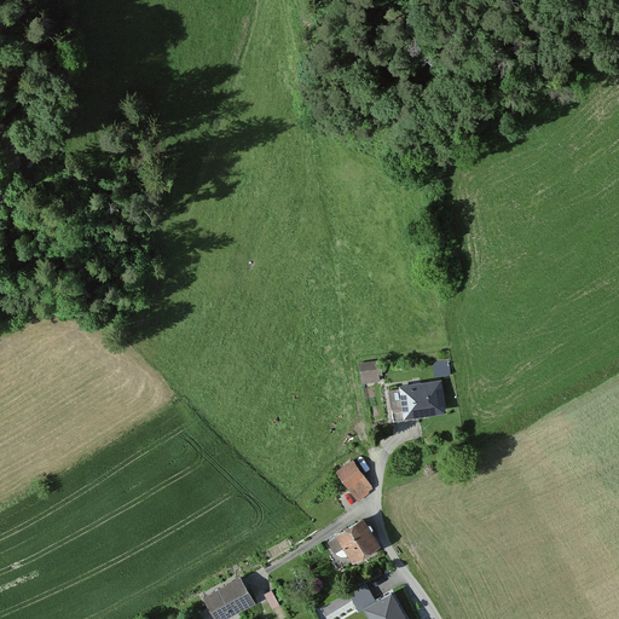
[(377,363),(358,365),(360,387),(381,385),(377,363)]
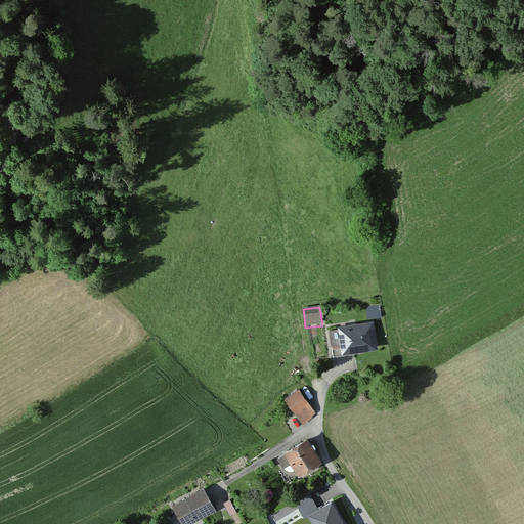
[(379,307),(366,309),(367,319),(380,317),(379,307)]
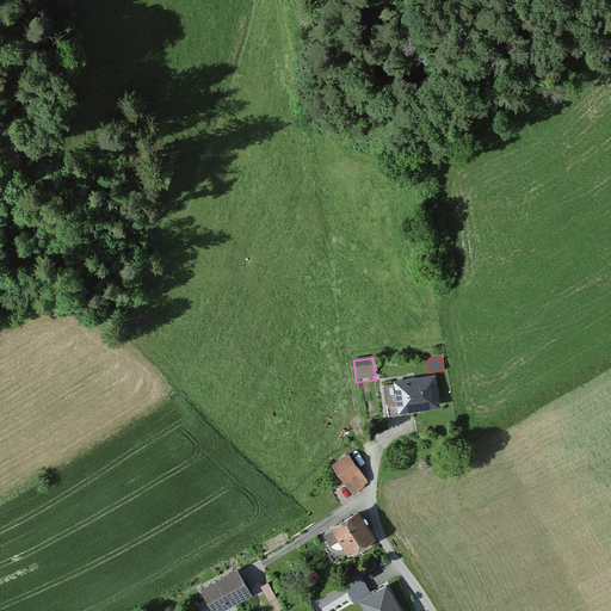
[(438,408),(434,377),(394,382),(394,386),(382,387),(387,419),(418,414),(417,412),(438,408)]
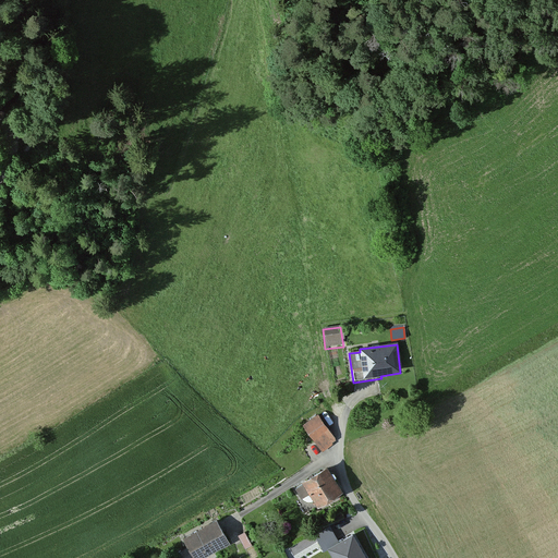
[(320,453),(331,445),(335,440),(316,415),(301,427),(320,453)]
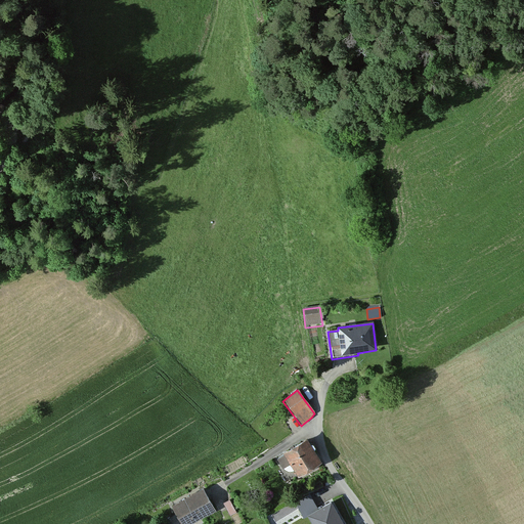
[(320,462),(307,439),(281,453),(284,456),(276,461),(281,469),(289,464),(297,477),(320,462)]
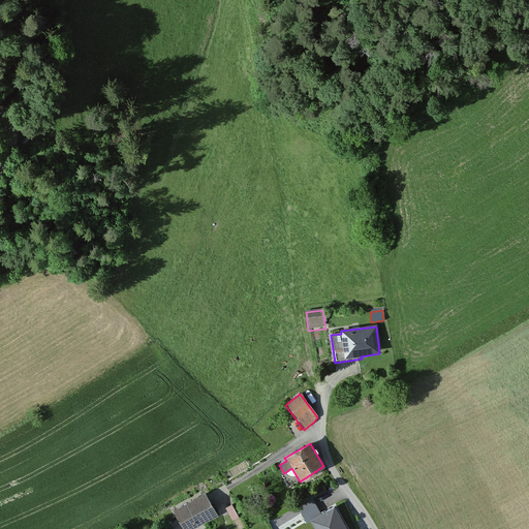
[(196,528),(218,518),(205,494),(172,511),(177,520),(167,525),(169,528),(196,528)]
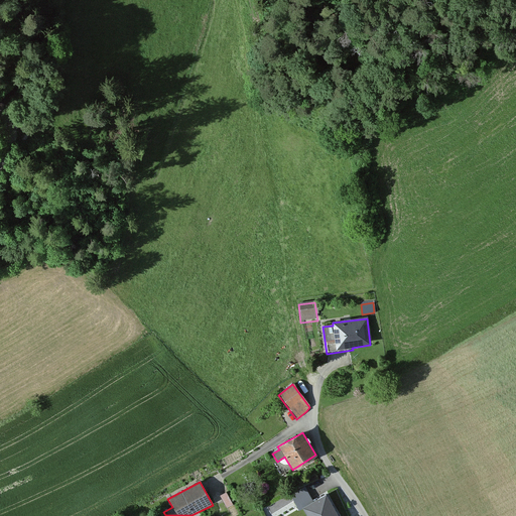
[(337,515),(326,495),(311,502),(303,488),(288,496),(298,512),(303,509),(306,515),(337,515)]
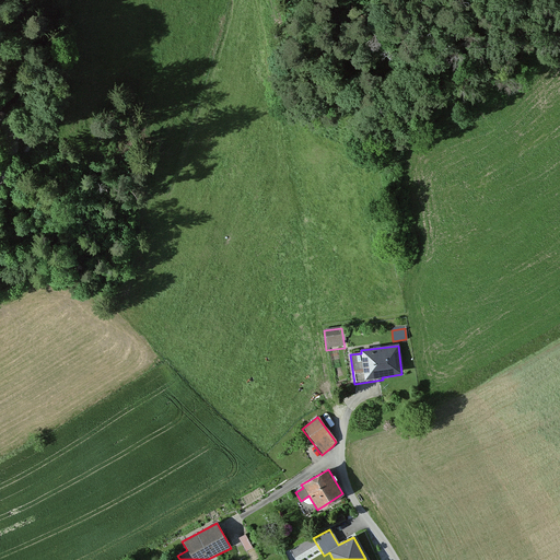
[(252,549),(244,536),(238,539),(245,552),(252,549)]
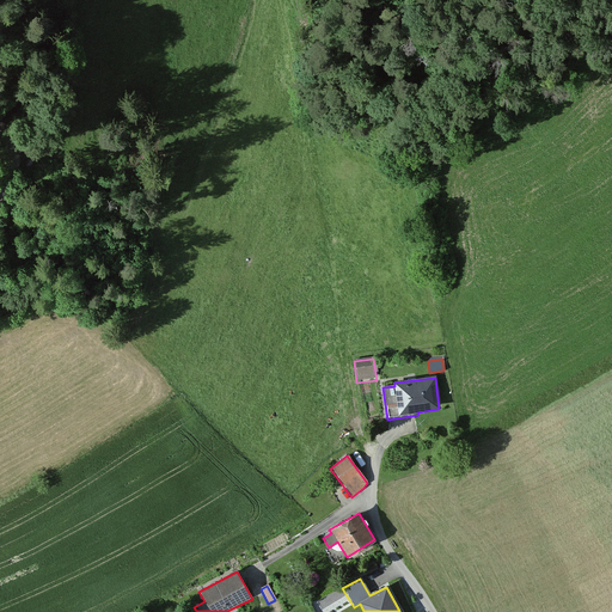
All buildings are outlined.
